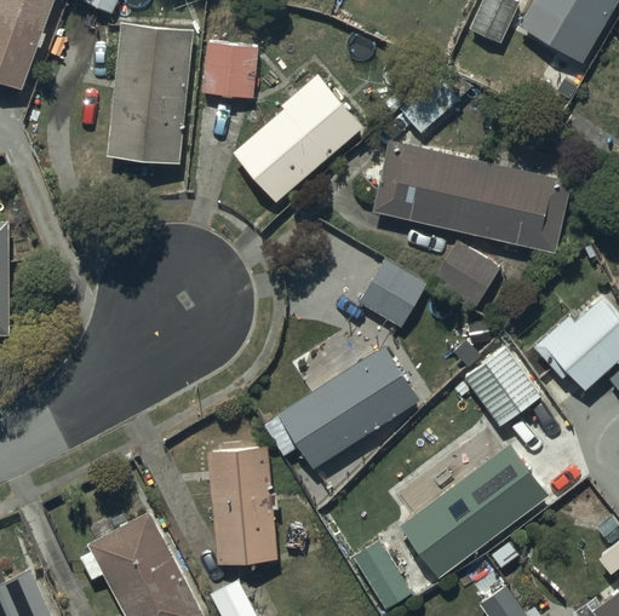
[(0,0),(0,82),(19,91),(55,0),(0,0)]
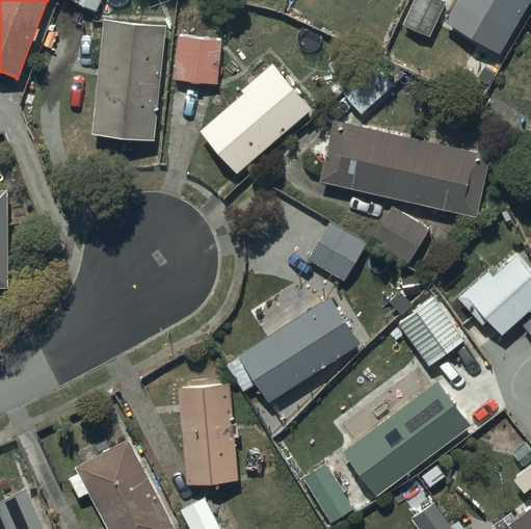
[(94,12),(100,0),(73,0),(72,2),(94,12)]
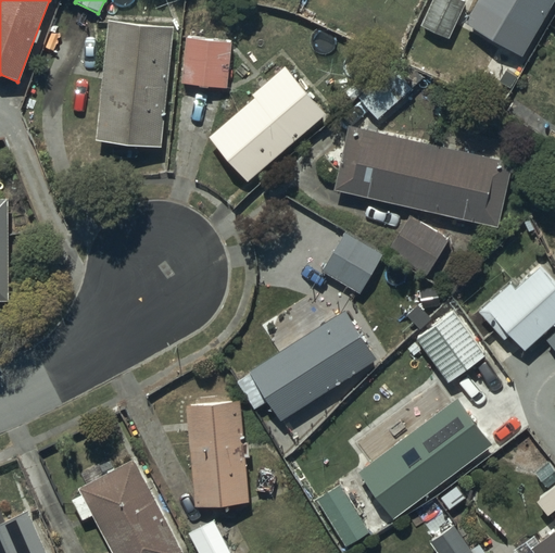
[(448,39),(465,2),(459,0),(432,0),(420,27),(448,39)]
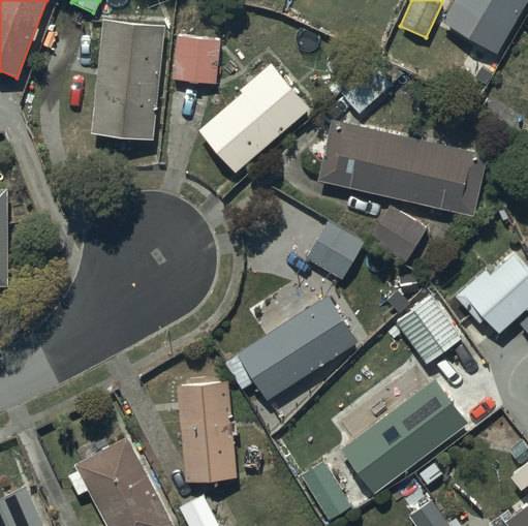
[(454,0),(445,16),(499,48),(526,0),(454,0)]
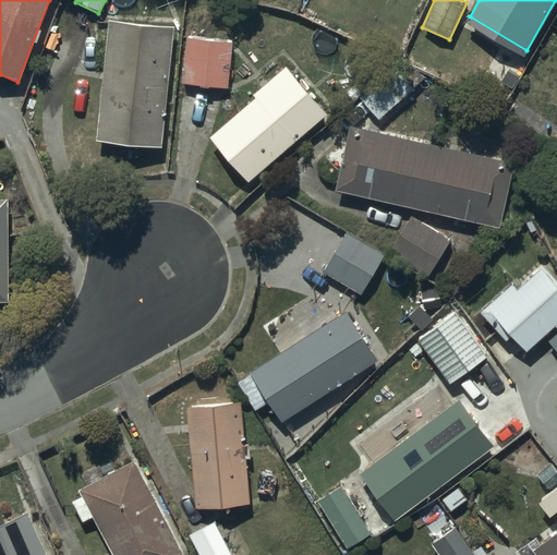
[(174,29),(108,23),(96,143),(162,149),(174,29)]
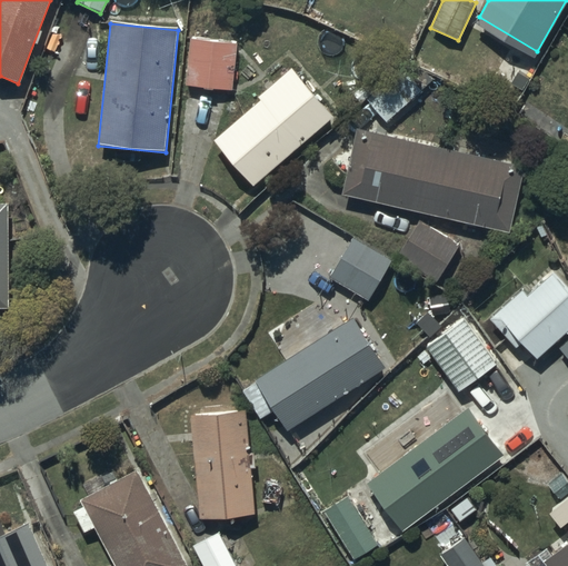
[(236,43),(190,39),(186,86),(231,90),(236,43)]
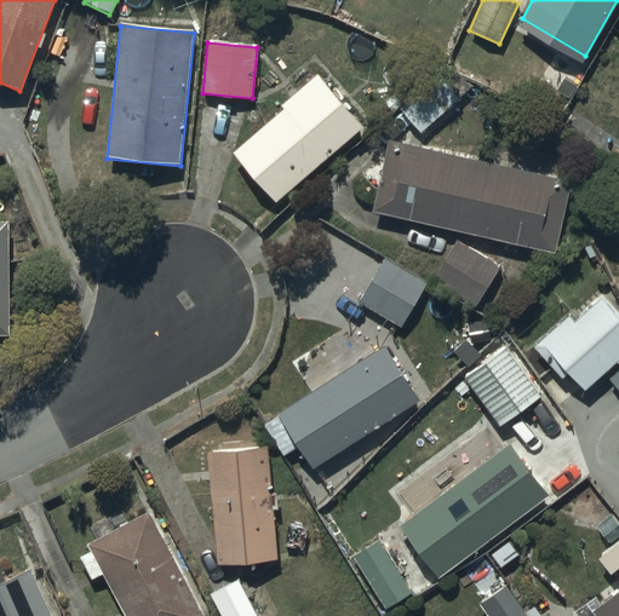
[(439,73),(400,108),(422,133),(462,99),(439,73)]
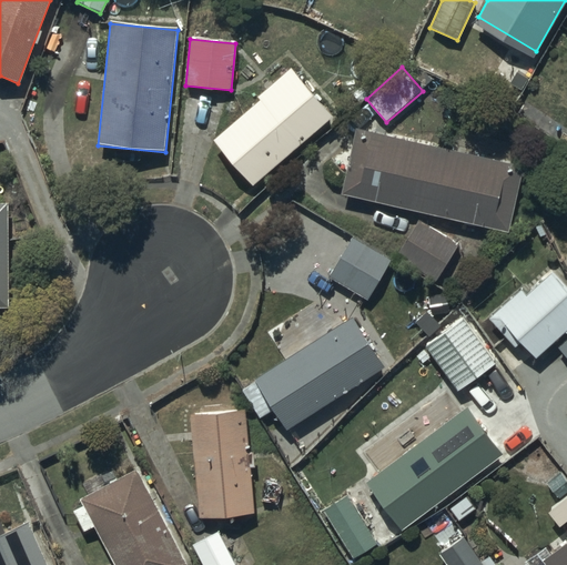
[(215,142),(252,187),(332,118),(292,70),(263,94),(266,98),(215,142)]
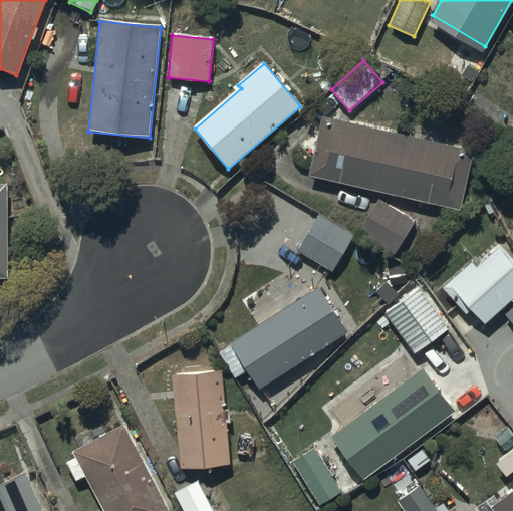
[(323,117),(309,176),(460,210),(473,152),(323,117)]
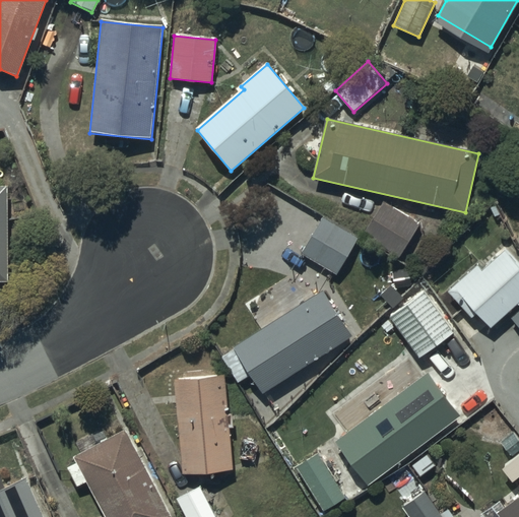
[(398,259),(418,223),(383,203),(363,239),(398,259)]
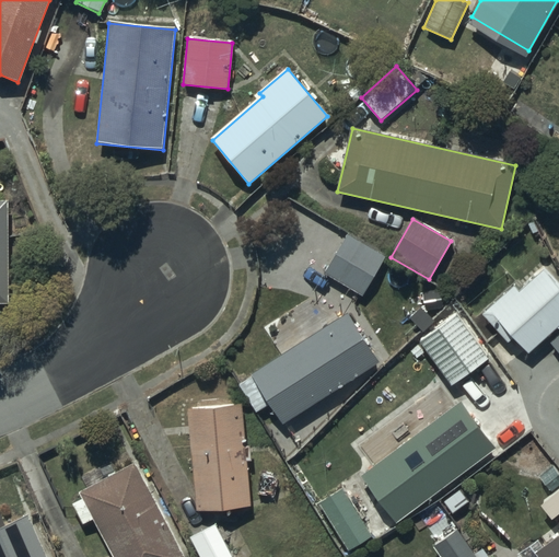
[(353,222),(324,273),(363,296),(387,255),(377,250),(386,235),(368,224),(365,229),(353,222)]
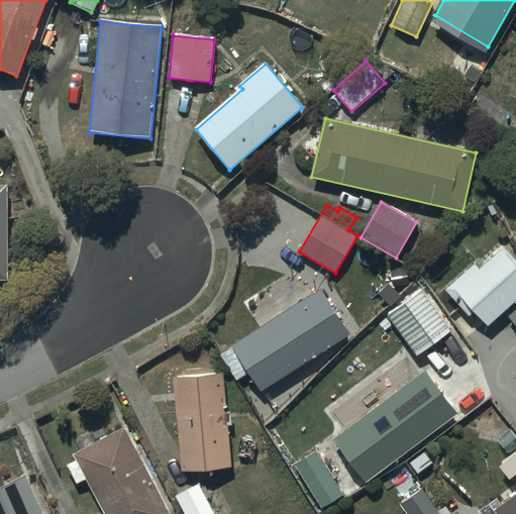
[(475,312),(487,327),(515,301),(515,264),(503,249),(480,271),(475,266),(445,291),(469,317),(475,312)]
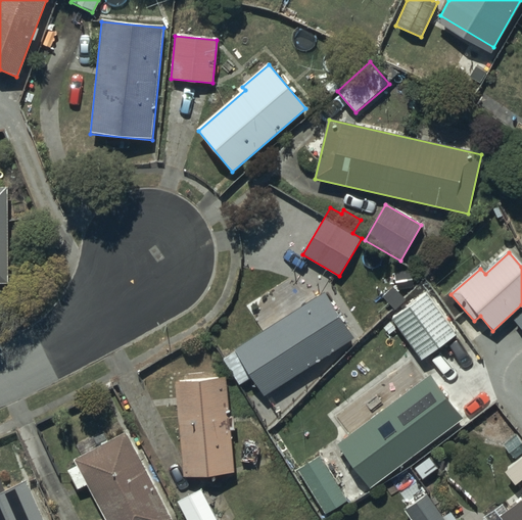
[(303,308),(293,291),(267,309),(277,324),(235,351),(266,397),(354,339),(324,293),(303,308)]
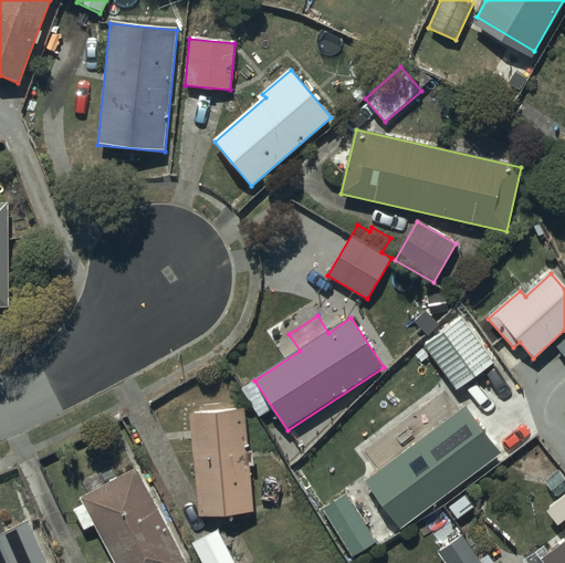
[(494,363),(461,319),(424,346),(457,391),(494,363)]
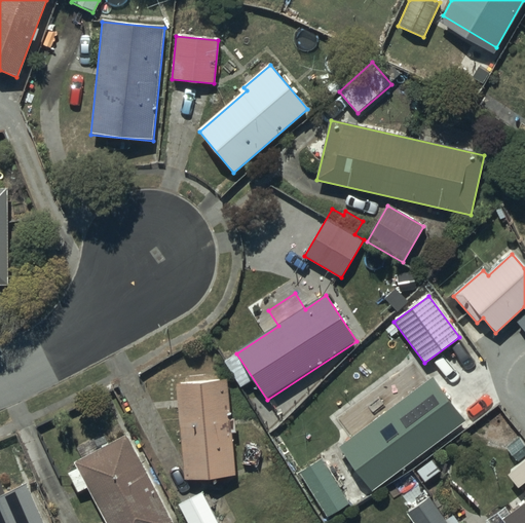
[(396,397),(346,431),(376,473),(455,416),(417,362),(386,383),(396,397)]
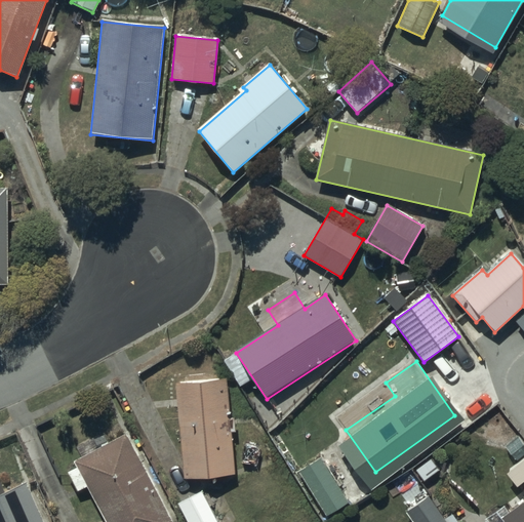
[(175,386),(184,479),(235,474),(227,382),(175,386)]
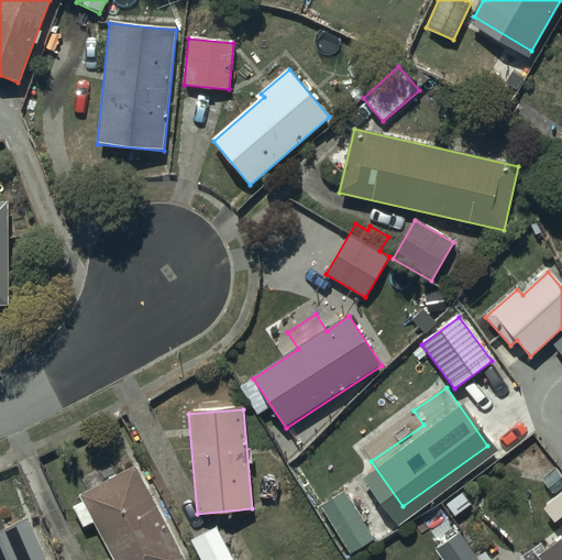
[(113,559),(184,559),(135,468),(80,496),(84,502),(73,507),(84,528),(95,523),(113,559)]
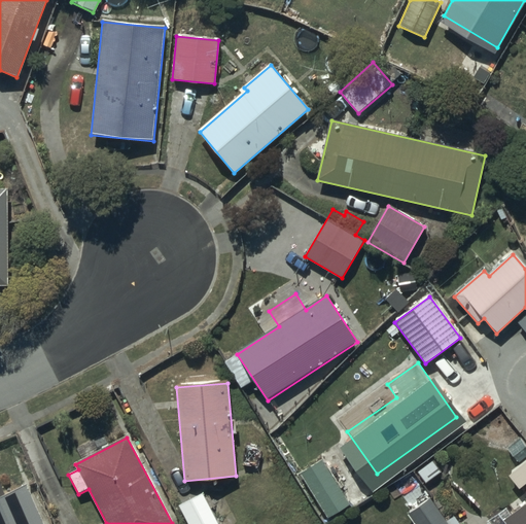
[(323,459),(301,474),(327,518),(350,504),(323,459)]
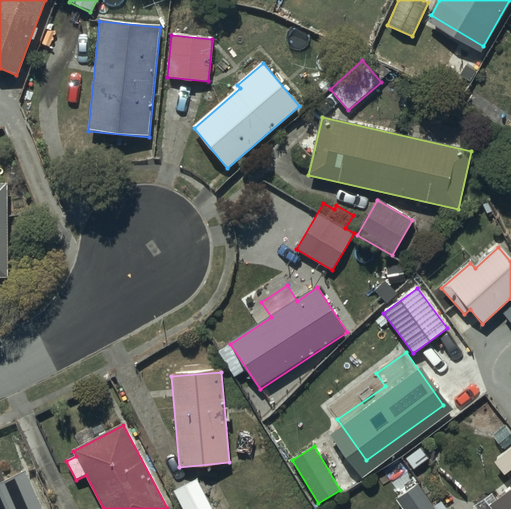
[(42,508),(25,471),(5,480),(0,468),(0,508),(42,508)]
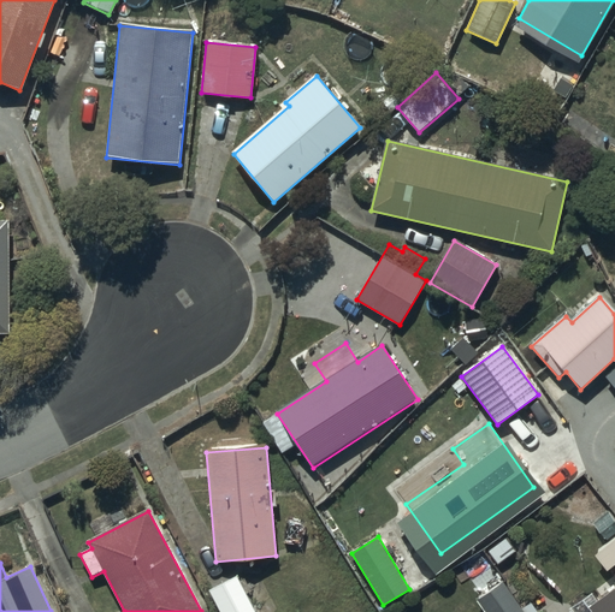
[(208,593),(218,611),(254,611),(236,577),(208,593)]
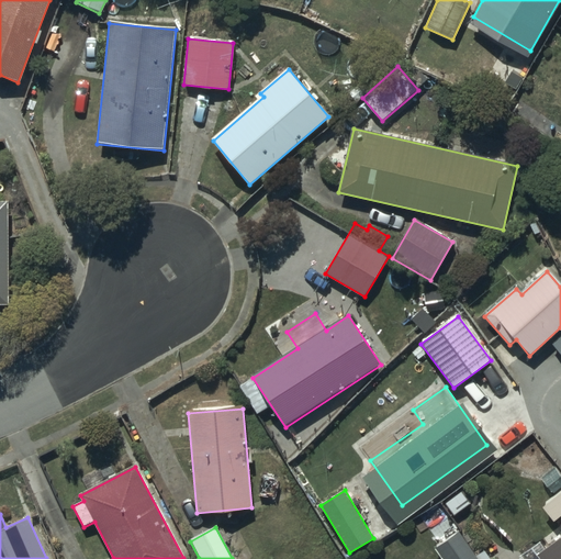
[(478,558),(459,533),(436,549),(442,558),(478,558)]
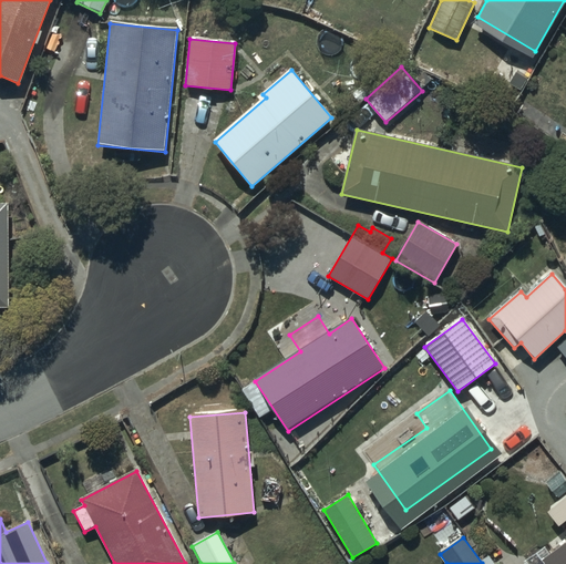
[(528,563),(565,563),(565,541),(549,555),(545,549),(526,561),(528,563)]
